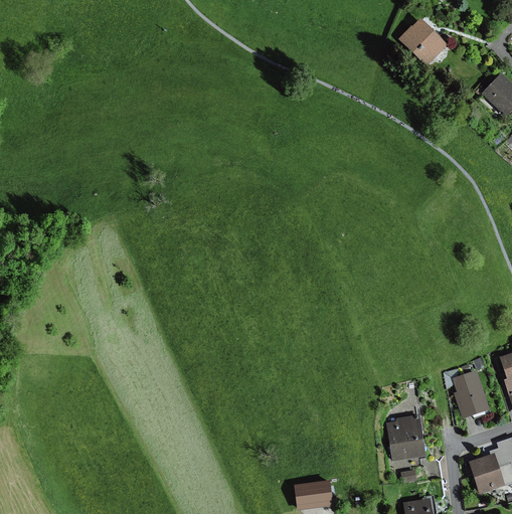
[(450,45),(421,17),(400,37),(428,66),(450,45)]
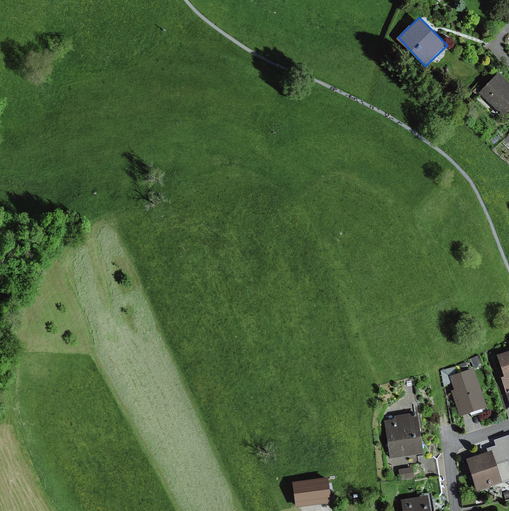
[(508,83),(497,72),(475,94),(500,119),(508,110),(508,83)]
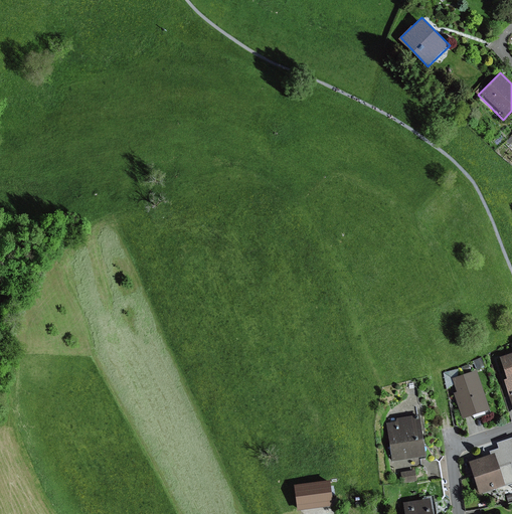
[(511,352),(500,356),(508,377),(502,379),(511,406),(511,352)]
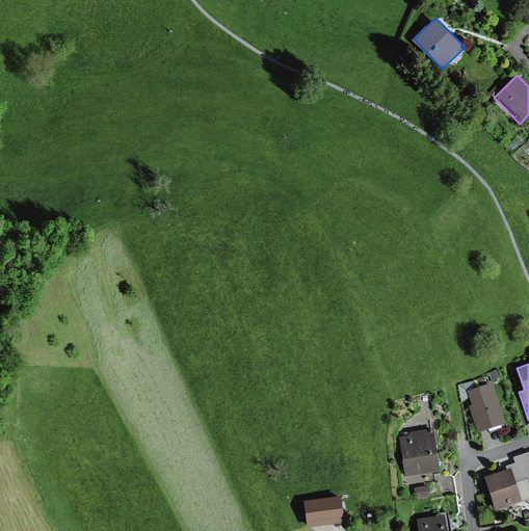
[(492,383),(466,392),(478,431),(504,423),(492,383)]
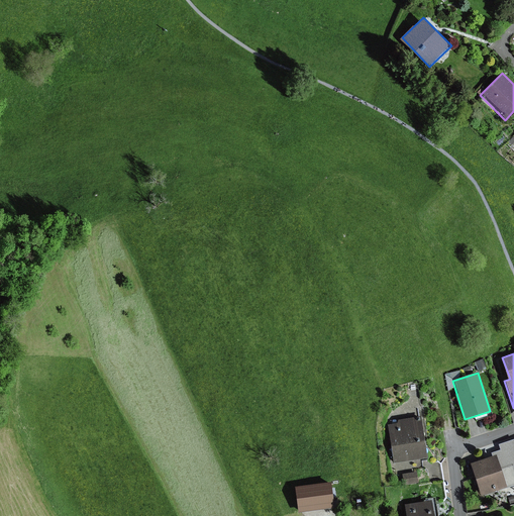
[(421,417),(390,421),(394,461),(426,457),(421,417)]
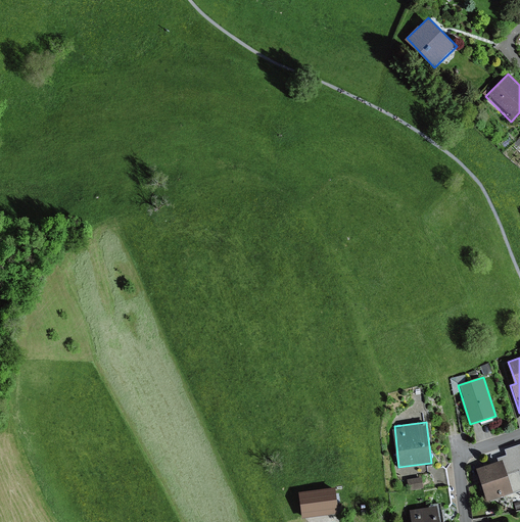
[(502,460),(475,468),(485,501),(512,492),(510,486),(519,483),(519,481),(515,465),(505,468),(502,460)]
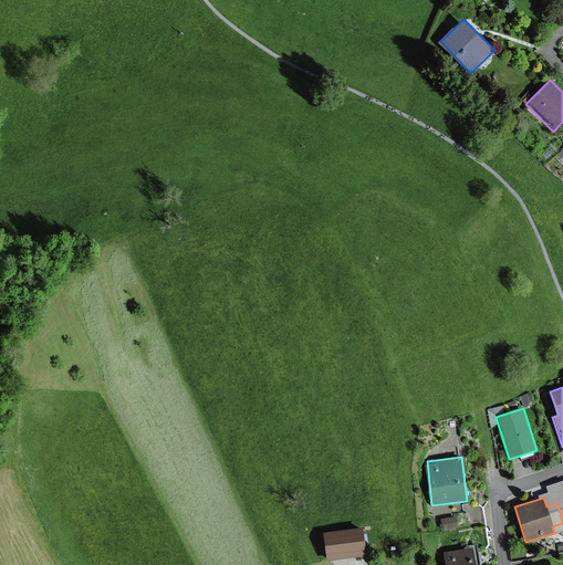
[(457,516),(440,518),(441,531),(458,529),(457,516)]
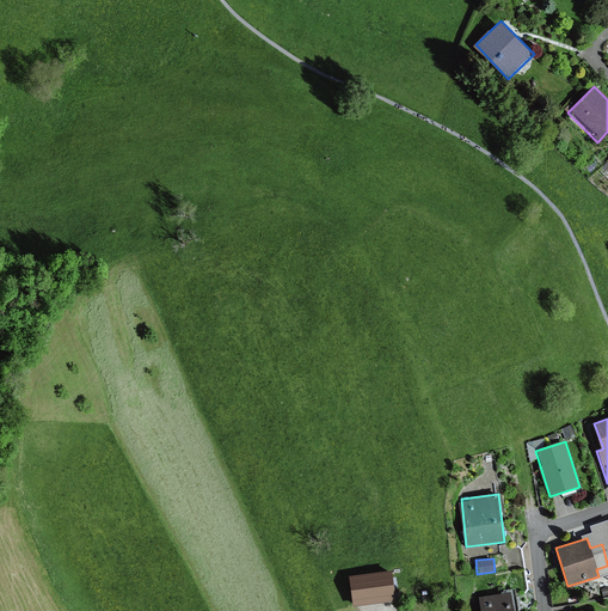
[(391,569),(349,575),(354,608),(395,602),(391,569)]
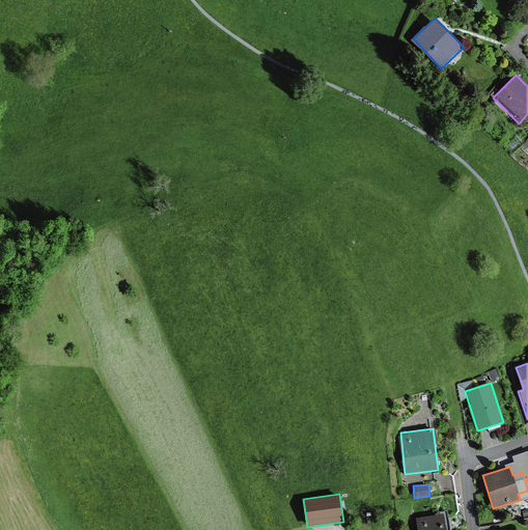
[(445,529),(443,513),(416,517),(417,529),(445,529)]
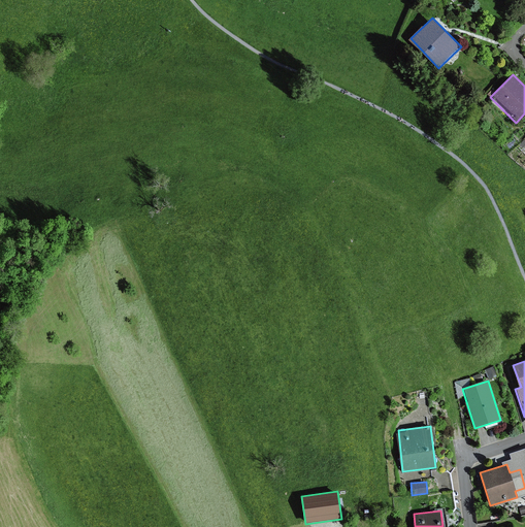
All buildings are outlined.
